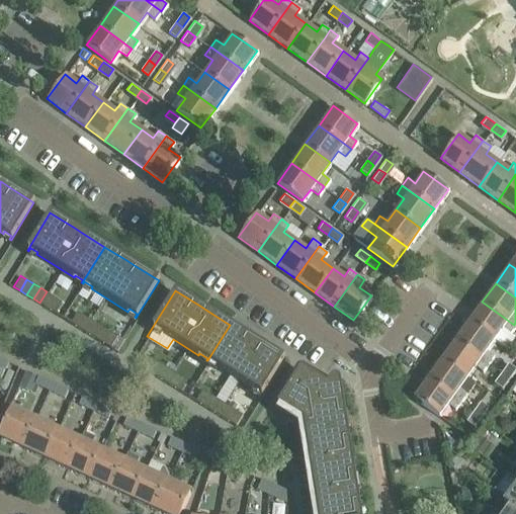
[(47,291),(39,303),(47,308),(54,295),(47,291)]
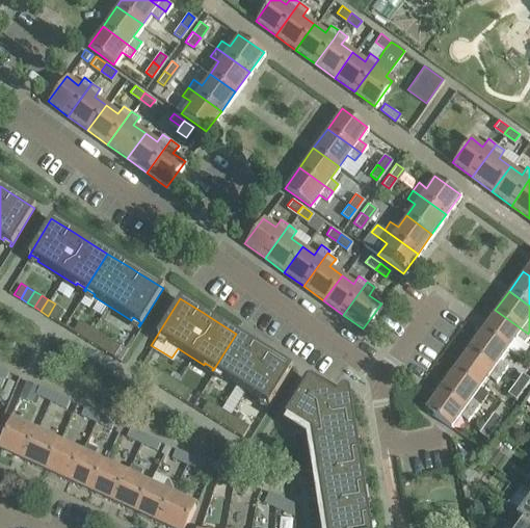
[(55,304),(48,316),(54,320),(62,308),(55,304)]
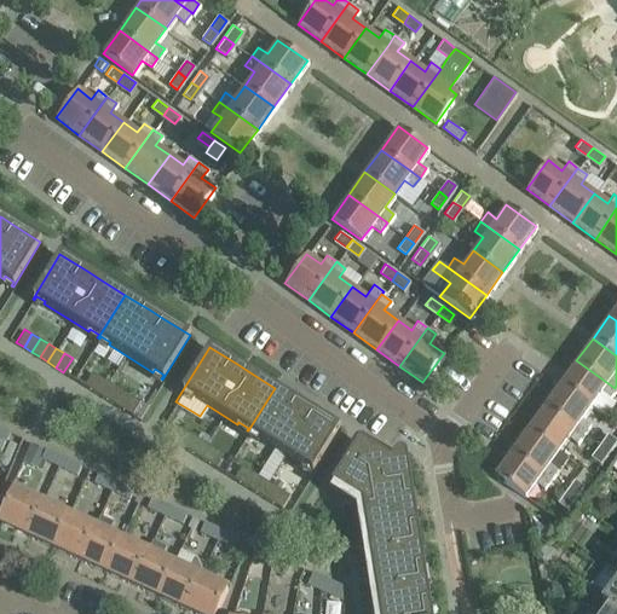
[(609,398),(615,388),(576,360),(560,383),(589,405),(599,392),(609,398)]
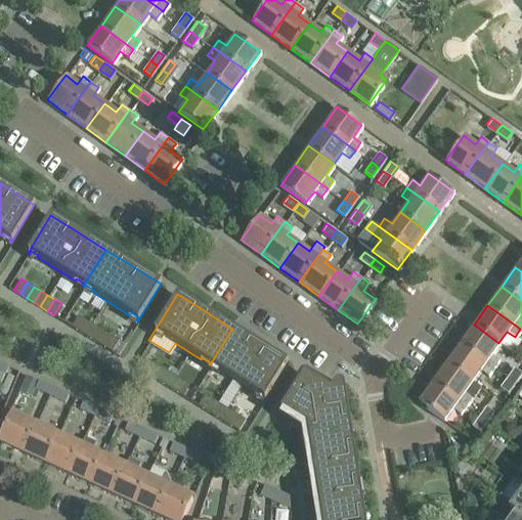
[(77,313),(70,325),(77,330),(84,317),(77,313)]
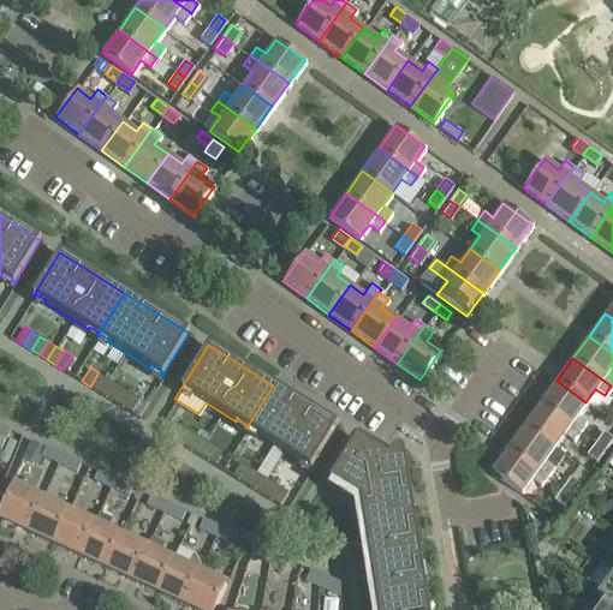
[(99,372),(90,387),(97,392),(106,377),(99,372)]
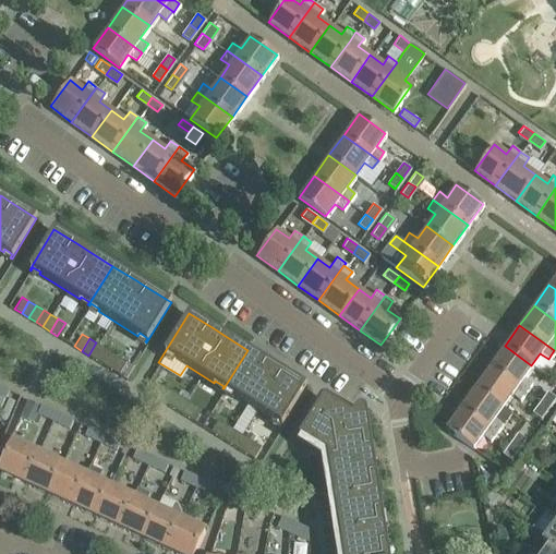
[(96,342),(88,356),(96,360),(104,348),(96,342)]
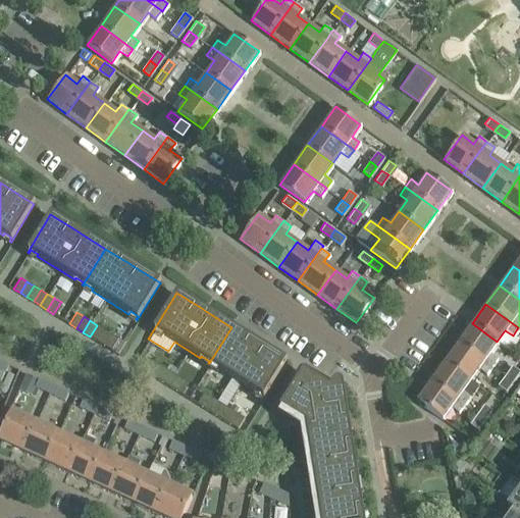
[(497,342),(472,323),(458,343),(490,366),(497,358),(488,353),(497,342)]
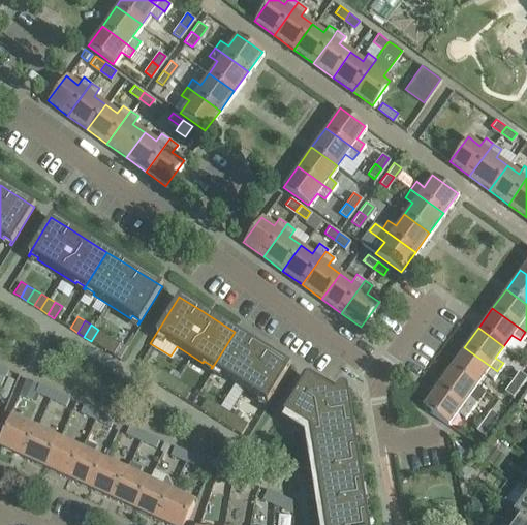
[(98,330),(91,341),(98,345),(105,334),(98,330)]
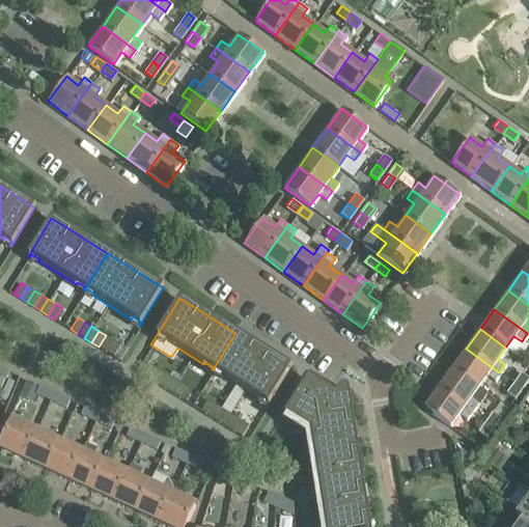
[(235,333),(213,369),(213,370),(215,368),(223,373),(222,376),(259,399),(260,397),(268,401),(266,405),(268,406),(291,367),(268,353),(258,348),(235,333)]
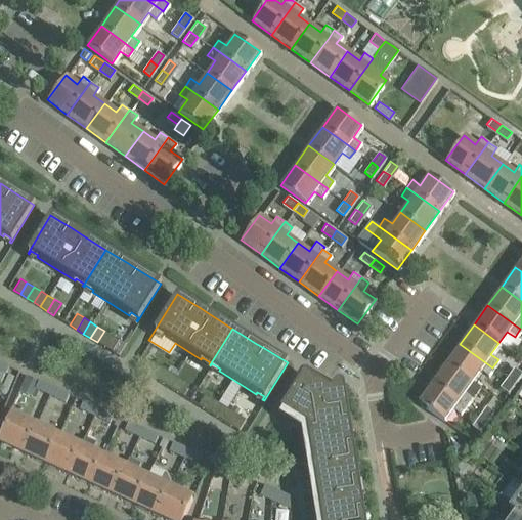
[(104,331),(97,342),(103,346),(111,335),(104,331)]
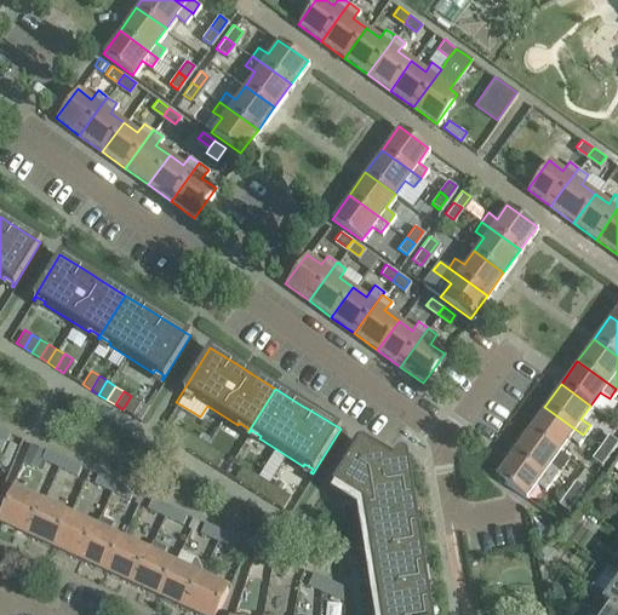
[(131,396),(122,409),(131,414),(139,401),(131,396)]
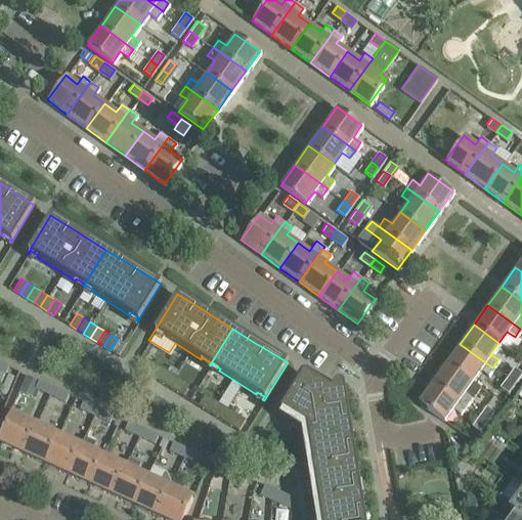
[(487,375),(492,367),(460,344),(446,363),(471,381),(479,370),(487,375)]
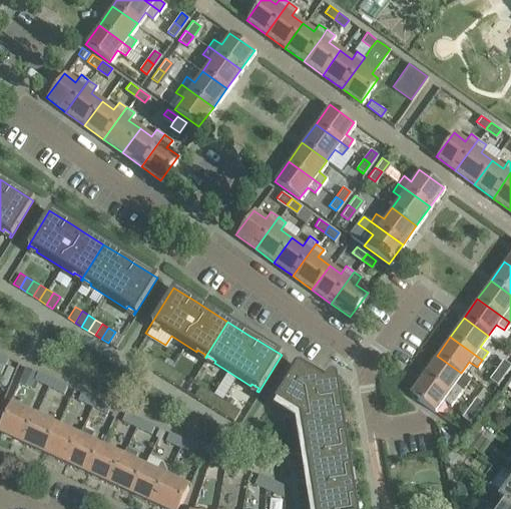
[(143,350),(137,361),(143,365),(150,354),(143,350)]
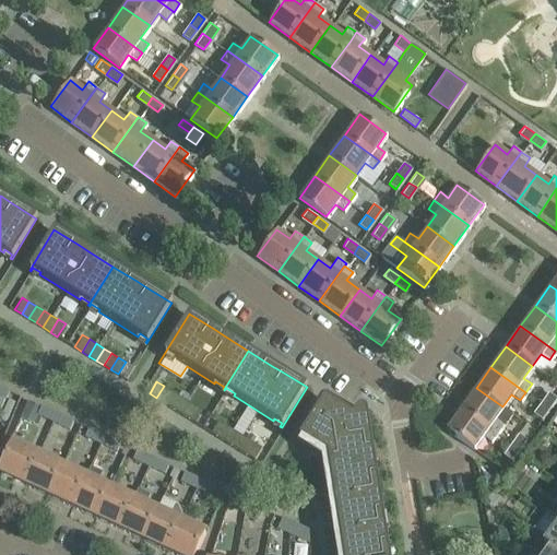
[(164,386),(156,398),(164,402),(172,390),(164,386)]
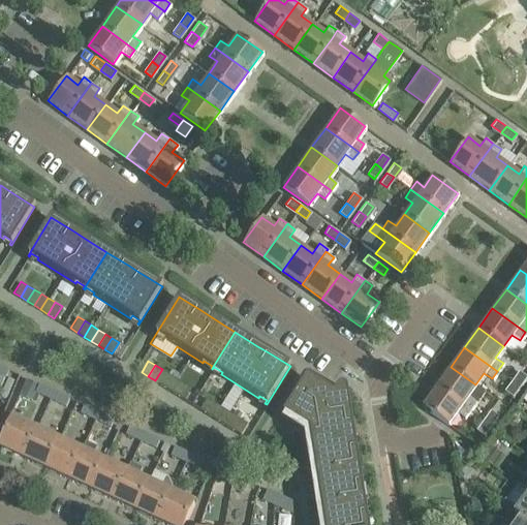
[(475,384),(451,367),(436,385),(469,409),(475,402),(467,396),(475,384)]
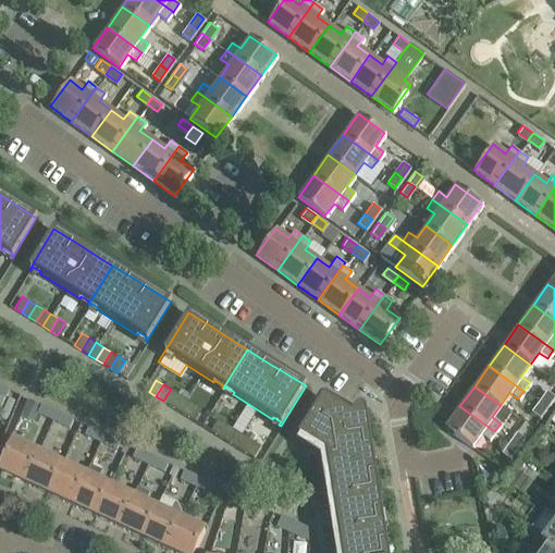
[(171,389),(163,401),(170,405),(177,393),(171,389)]
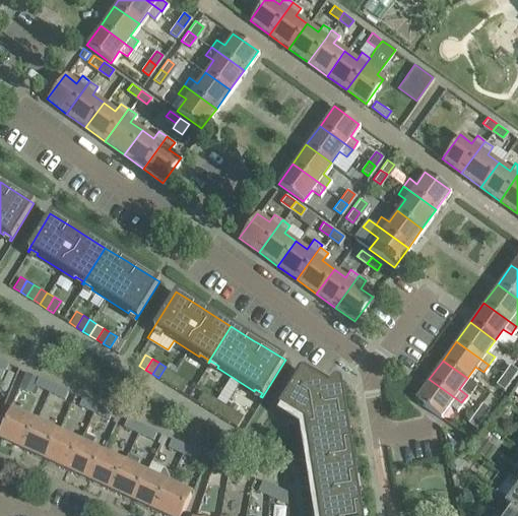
[(503,375),(509,379),(516,369),(510,364),(503,375)]
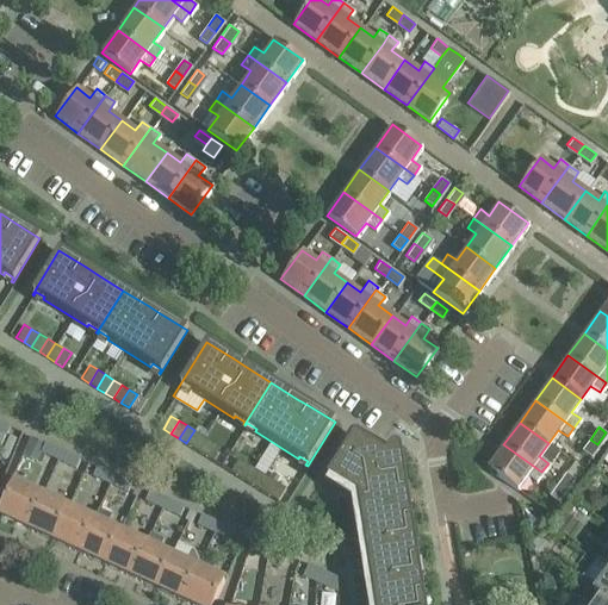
[(194,430),(186,443),(194,449),(203,435),(194,430)]
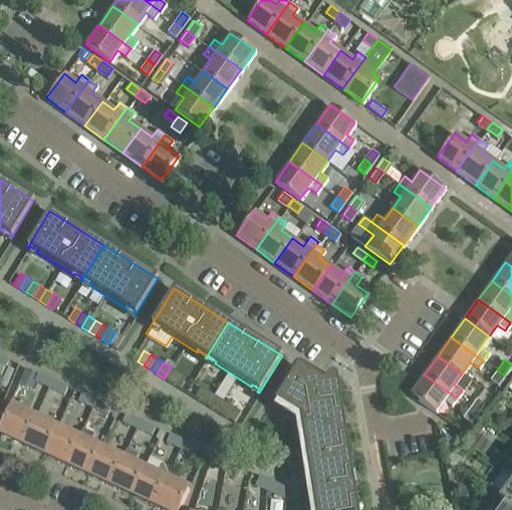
[(297,366),(275,403),(276,404),(301,418),(313,496),(315,509),(350,509),(350,503),(357,502),(354,486),(354,485),(347,486),(345,473),(352,471),(349,455),(342,456),(340,442),(347,441),(347,440),(344,424),(337,425),(335,411),(342,410),(337,379),(336,377),(336,376),(335,376),(335,375),(334,375),(333,375),(333,374),(332,374),(331,374),(330,375),(329,375),(328,375),(328,376),(327,376),(324,383),(318,378),(298,365),(297,366)]
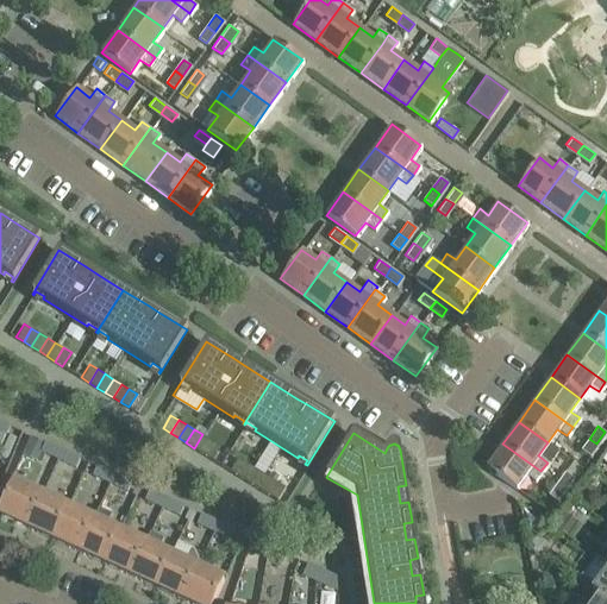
[(29,434),(20,452),(35,459),(39,448),(43,440),(29,434)]
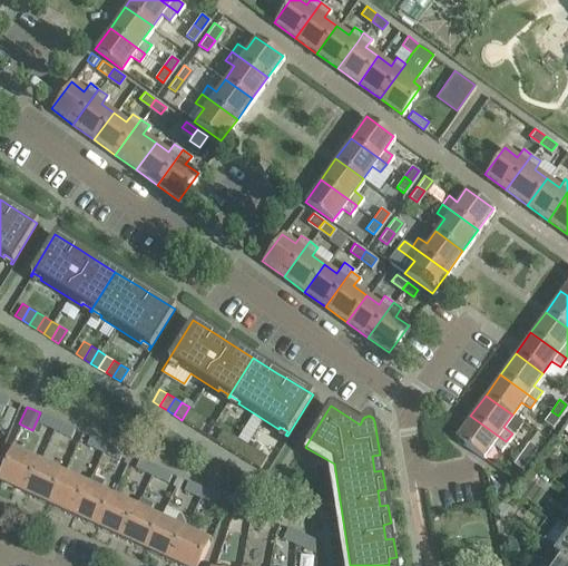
[(189,407),(182,420),(188,425),(197,411),(189,407)]
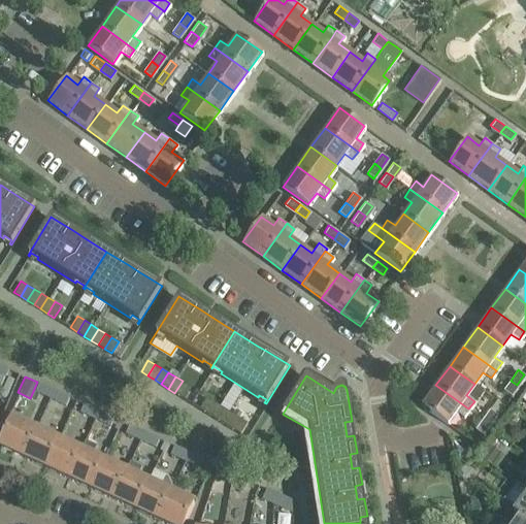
[(183,381),(174,393),(182,397),(189,385),(183,381)]
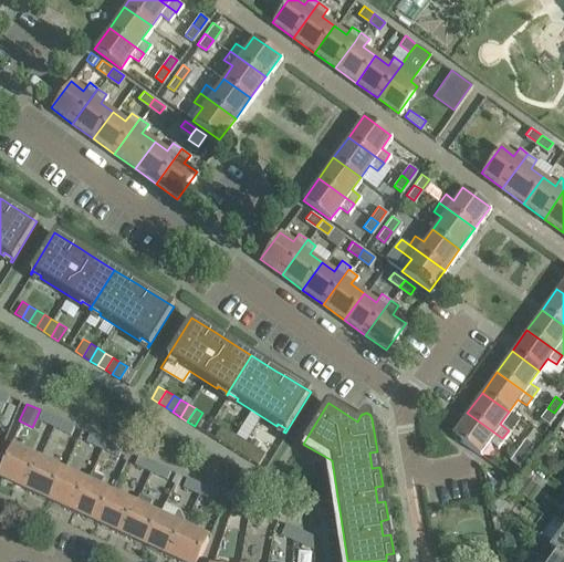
[(547,424),(554,413),(547,408),(540,418),(547,424)]
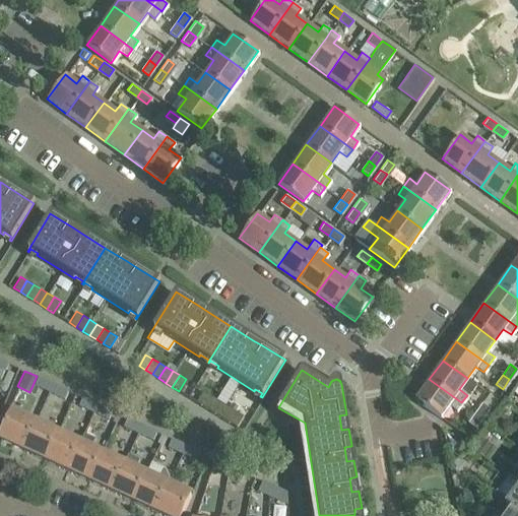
[(34,383),(48,390),(52,383),(37,376),(34,383)]
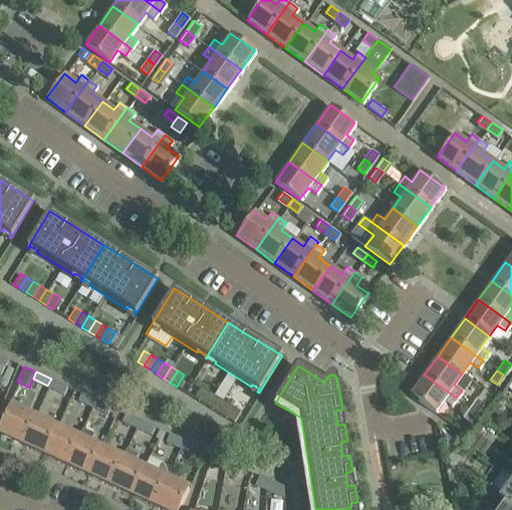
[(450,406),(456,398),(424,374),(410,394),(435,412),(443,400),(450,406)]
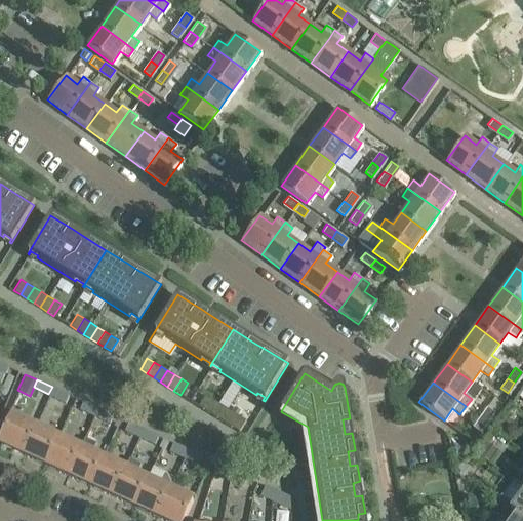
[(67,393),(52,387),(48,394),(64,401),(67,393)]
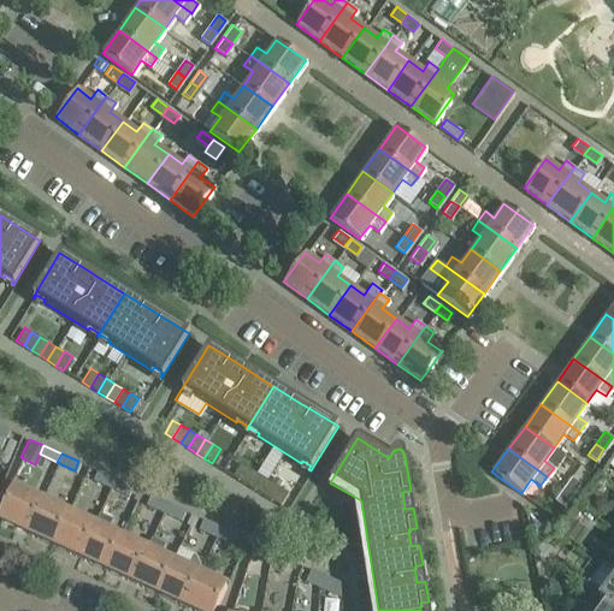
[(240,461),(231,475),(238,480),(248,466),(240,461)]
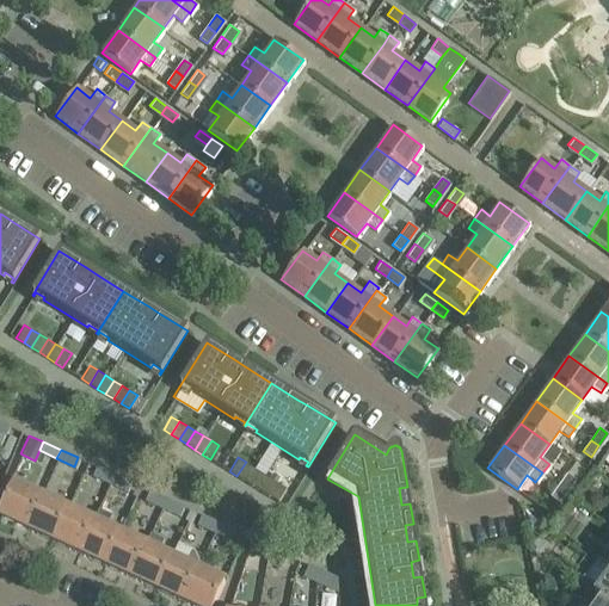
[(246,462),(237,476),(245,481),(253,467),(246,462)]
